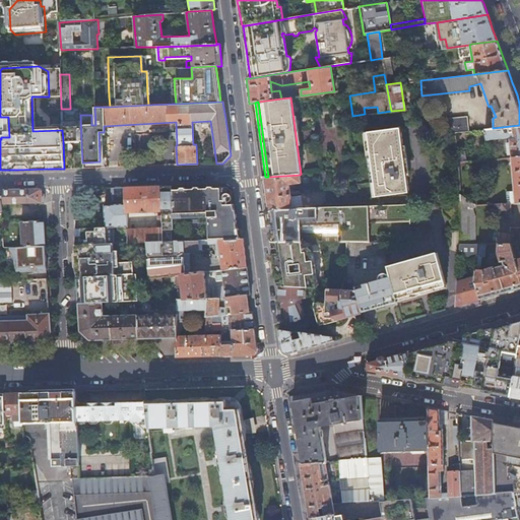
[(72,121),(62,121),(62,130),(63,141),(81,141),(80,115),(80,108),(71,108),(72,121)]
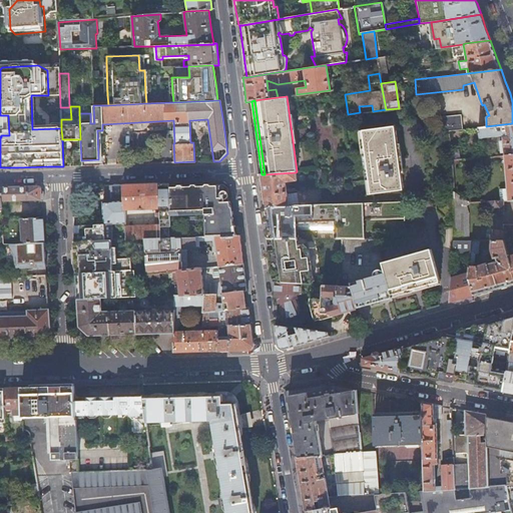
[(439,119),(440,131),(448,130),(462,129),(461,117),(439,119)]
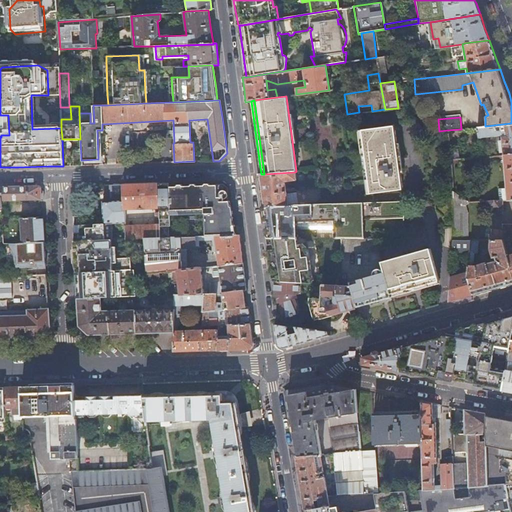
[(503,152),(503,155),(511,154),(511,123),(485,126),(478,127),(479,137),(502,135),(502,140),(498,140),(499,152),(503,152)]
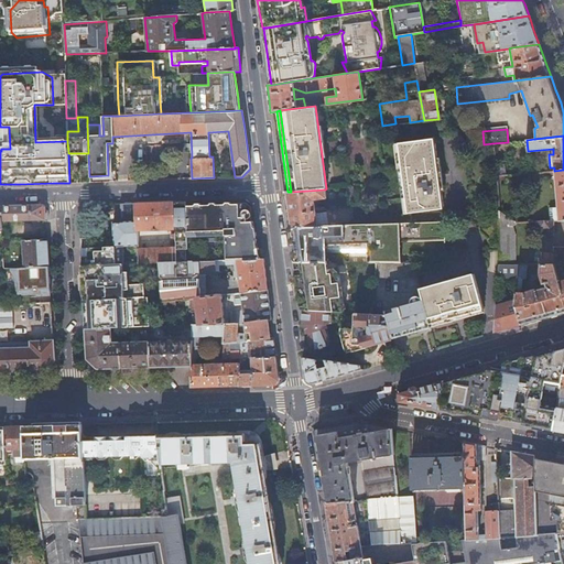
[(433,138),(398,142),(407,212),(442,208),(440,190),(435,156),(433,138)]
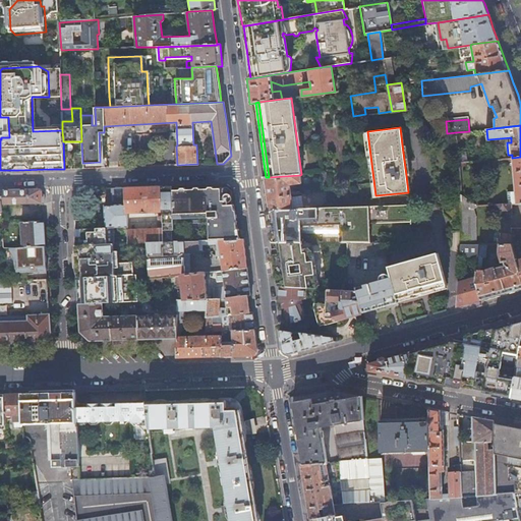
[(375,195),(367,131),(364,131),(372,196),(375,195)]
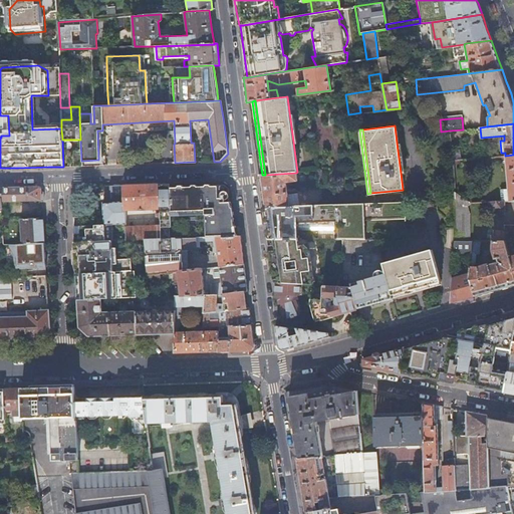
[(102,163),(100,131),(97,131),(98,160),(83,161),(83,164),(102,163)]
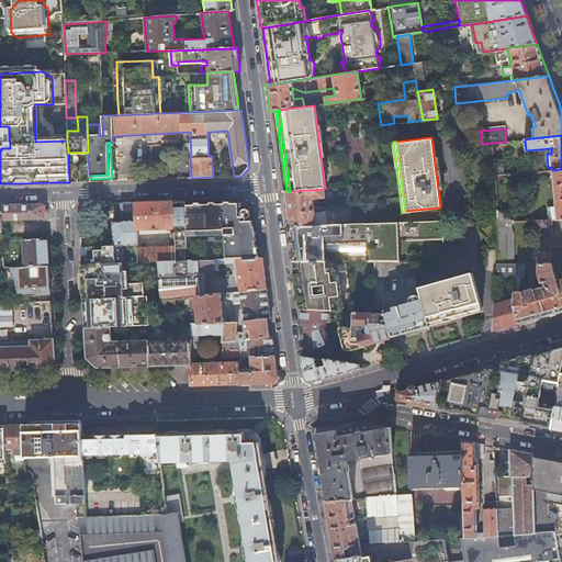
[(561,169),(552,170),(557,220),(561,218),(561,169)]
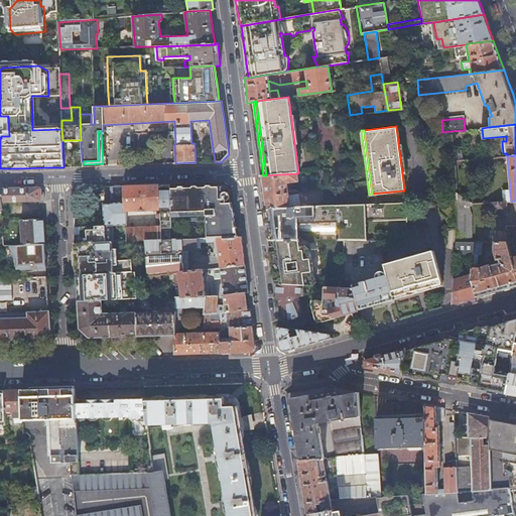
[(286,191),(285,182),(298,181),(297,173),(266,175),(263,175),(260,175),(264,208),(289,207),(288,197),(288,194),(287,194),(287,191),(286,191)]
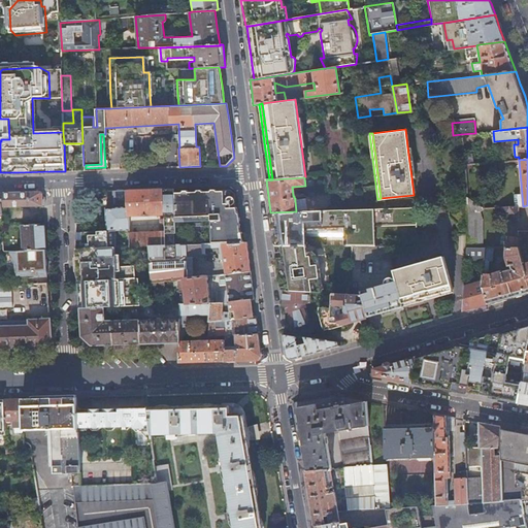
[(162,187),(127,189),(128,215),(164,213),(163,188),(163,187),(162,187)]
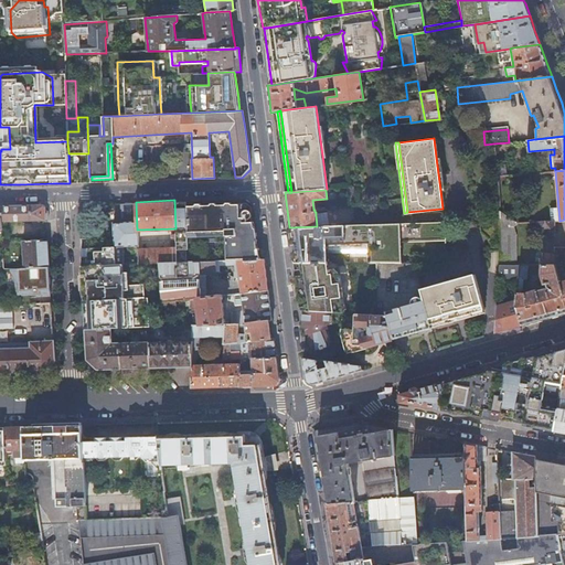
[(174,201),(176,228),(176,234),(176,247),(176,249),(176,262),(184,262),(184,248),(187,249),(187,242),(187,232),(185,204),(185,200),(183,201),(181,201),(174,201)]
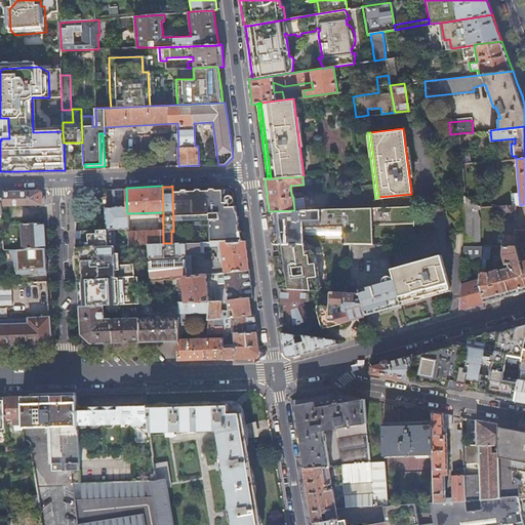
[(126,188),(113,188),(114,205),(108,205),(109,229),(114,228),(128,228),(128,221),(127,213),(126,188)]
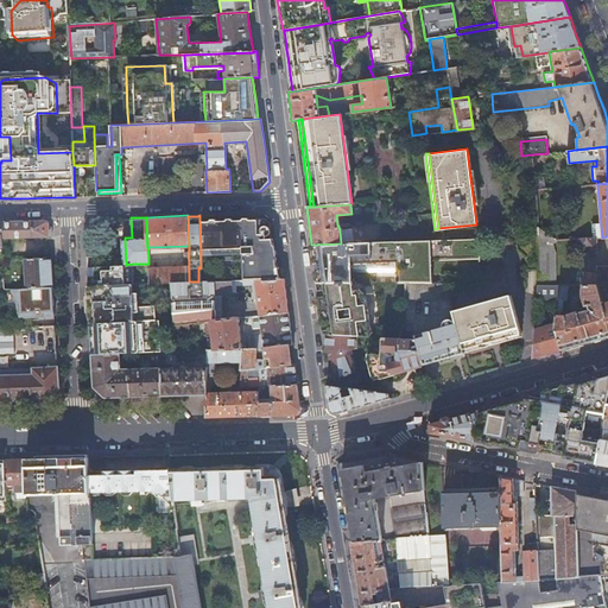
[(242,279),(257,279),(266,279),(264,267),(277,267),(276,255),(273,247),(272,238),(271,238),(270,229),(270,228),(270,227),(268,226),(267,225),(266,225),(265,225),(264,225),(263,225),(261,225),(261,226),(260,226),(260,227),(259,228),(259,232),(258,233),(257,217),(249,217),(241,219),(233,219),(225,219),(217,219),(209,220),(200,220),(201,249),(201,260),(242,259),(242,279)]
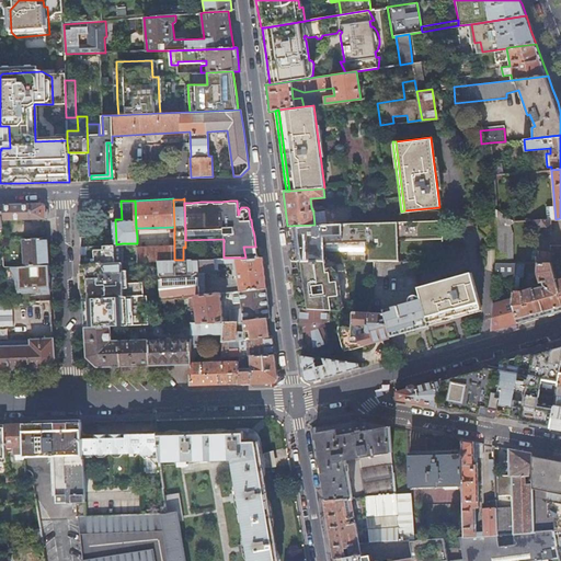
[(43,204),(1,205),(2,219),(46,218),(48,218),(48,209),(45,207),(45,206),(43,204)]
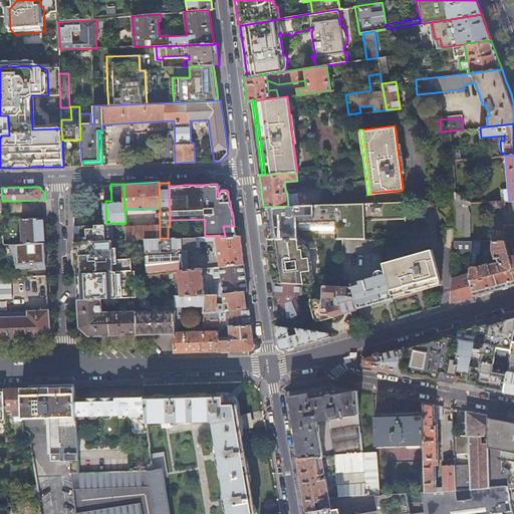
[(468,202),(453,193),(455,239),(469,239),(468,213),(465,213),(465,206),(468,202)]
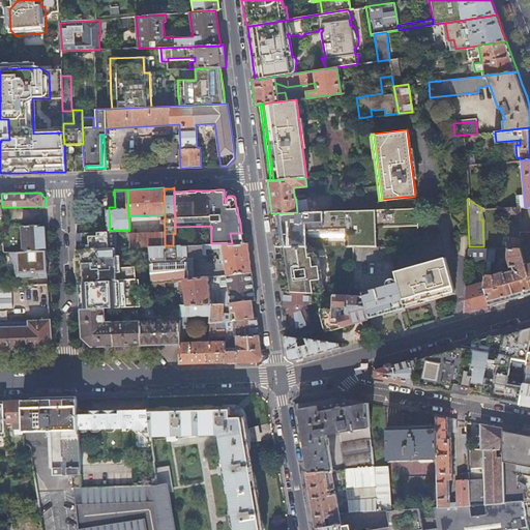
[(354,247),(376,247),(376,228),(417,226),(416,207),(384,209),(334,211),(304,212),(297,212),(271,213),(273,230),(274,230),(275,235),(274,236),(275,246),(276,246),(280,246),(301,246),(306,246),(306,231),(345,230),(345,247),(354,247)]
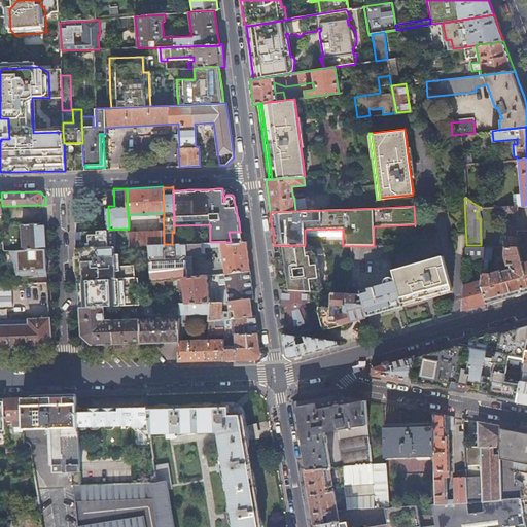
[(516,206),(498,207),(499,219),(516,218),(516,206)]
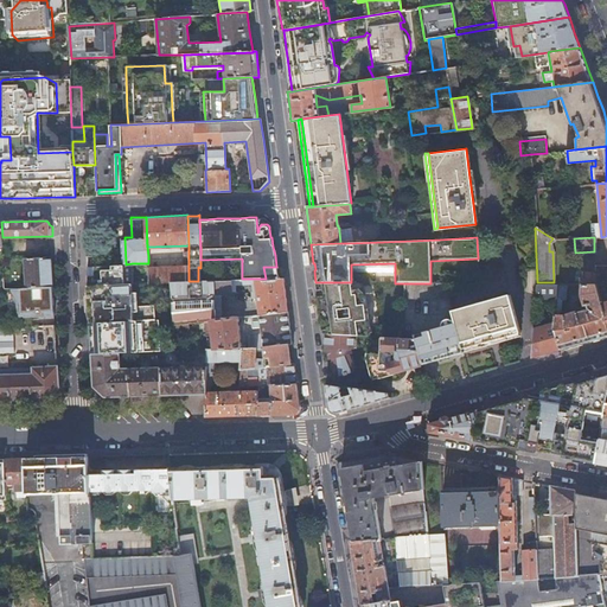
[(87,266),(88,285),(88,286),(133,283),(133,282),(132,263),(126,264),(112,264),(112,255),(90,256),(90,266),(87,266)]
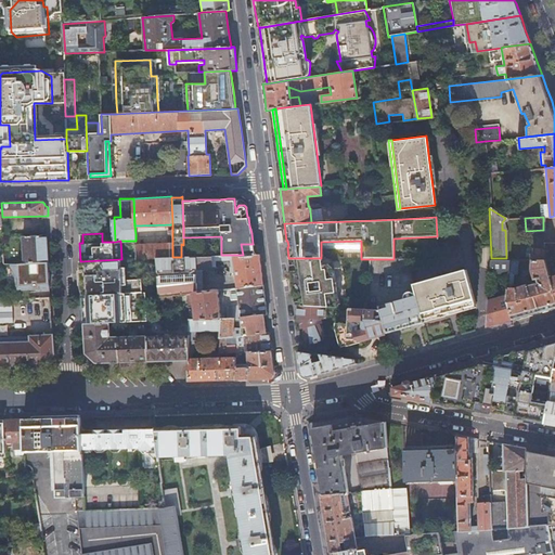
[(47,234),(23,235),(24,262),(48,261),(48,247),(47,234)]
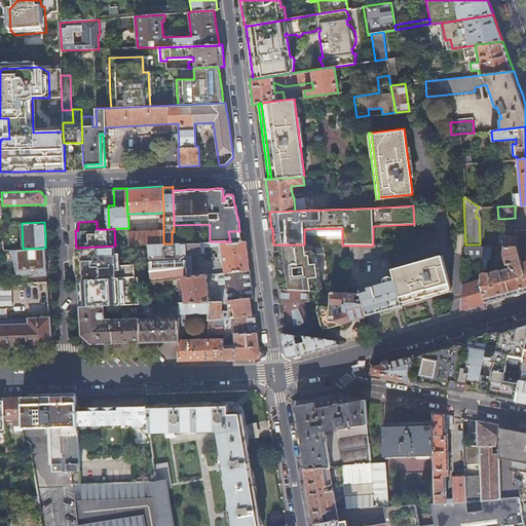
[(525,228),(515,229),(516,235),(502,235),(502,241),(500,242),(500,246),(503,246),(516,246),(525,246),(525,228)]
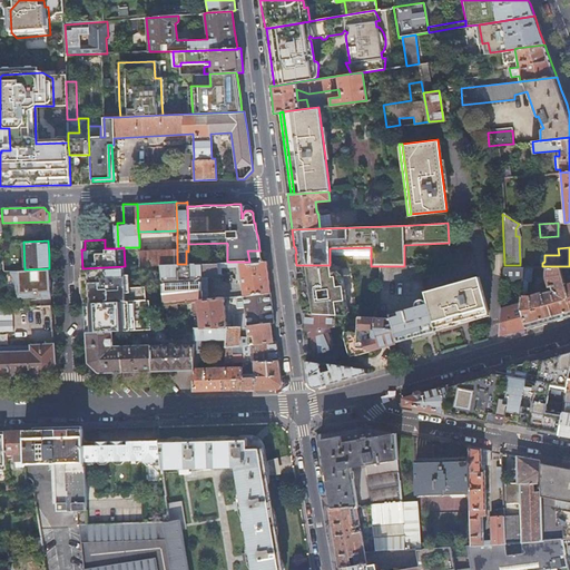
[(247,251),(249,262),(265,261),(264,251),(261,251),(259,251),(247,251)]
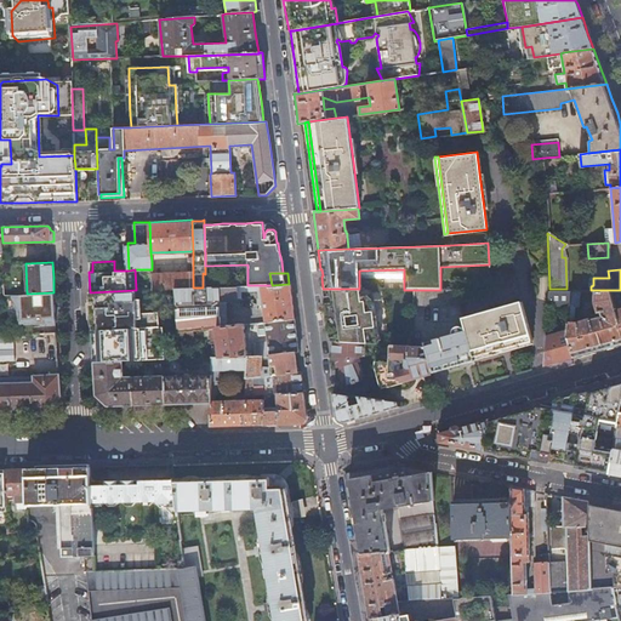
[(193,274),(152,275),(153,289),(174,289),(193,288),(193,274)]
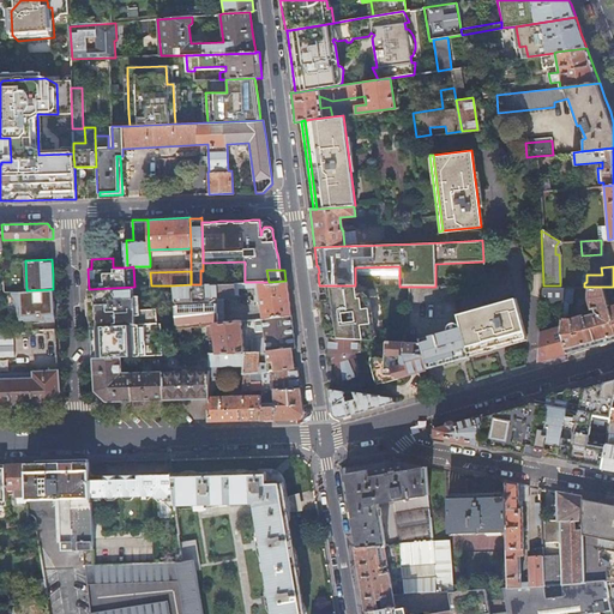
[(19,276),(4,276),(5,290),(11,290),(19,290),(19,276)]
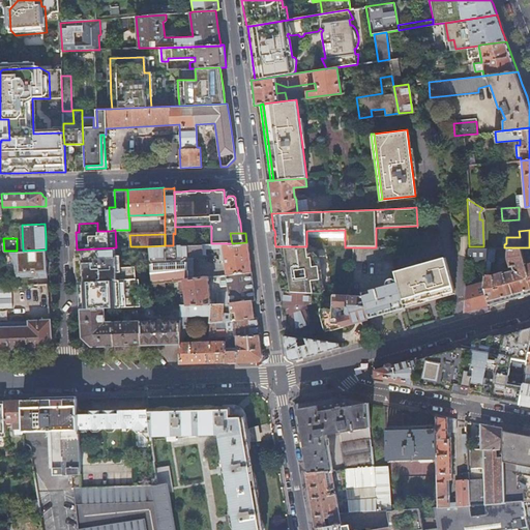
[(165,245),(148,246),(151,276),(151,283),(184,278),(188,278),(187,256),(205,255),(205,248),(221,247),(222,256),(225,255),(227,274),(252,271),(247,241),(246,242),(232,243),(224,243),(211,243),(176,244),(173,245),(165,245)]
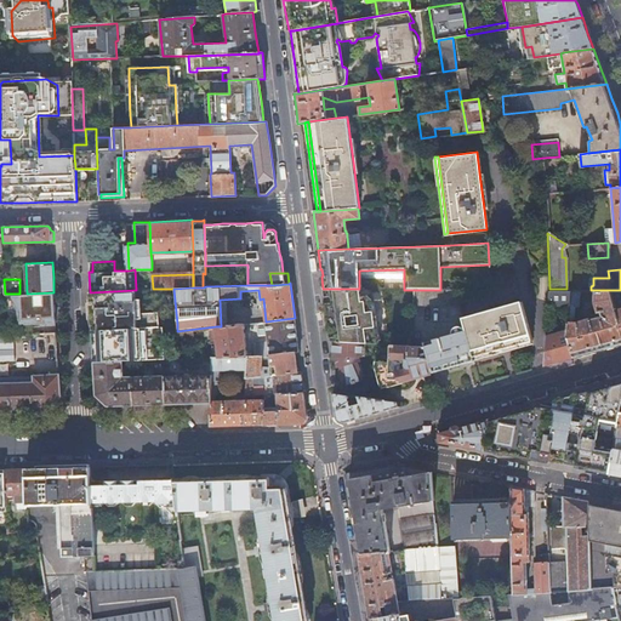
[(353,289),(328,289),(329,303),(326,303),(329,330),(332,330),(334,341),(363,343),(365,343),(377,343),(375,323),(372,323),(371,317),(374,317),(372,300),(368,296),(360,296),(359,289),(353,289)]
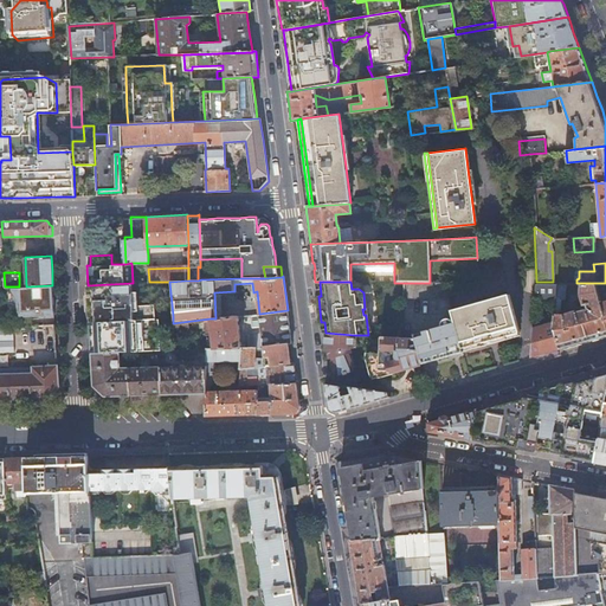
[(362,282),(350,282),(352,289),(359,289),(363,292),(362,282)]
